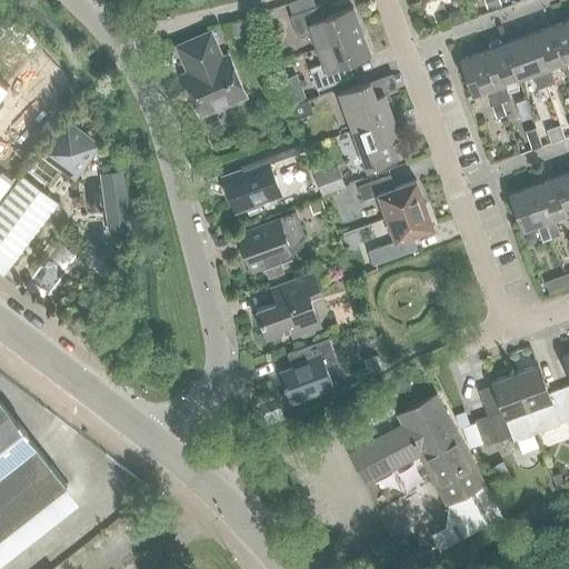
[(500,5),(498,0),(482,0),(487,9),(500,5)]
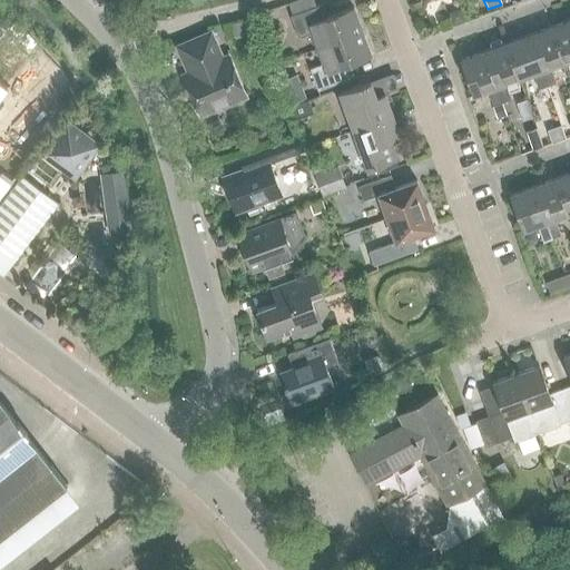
[(316,49),(362,32),(352,8),(327,17),(323,5),(290,17),(298,39),(311,33),(316,49)]
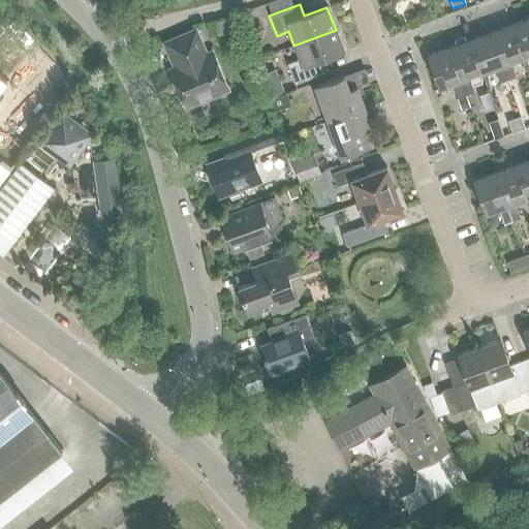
[(417,18),(419,23),(431,19),(427,7),(421,9),(417,18)]
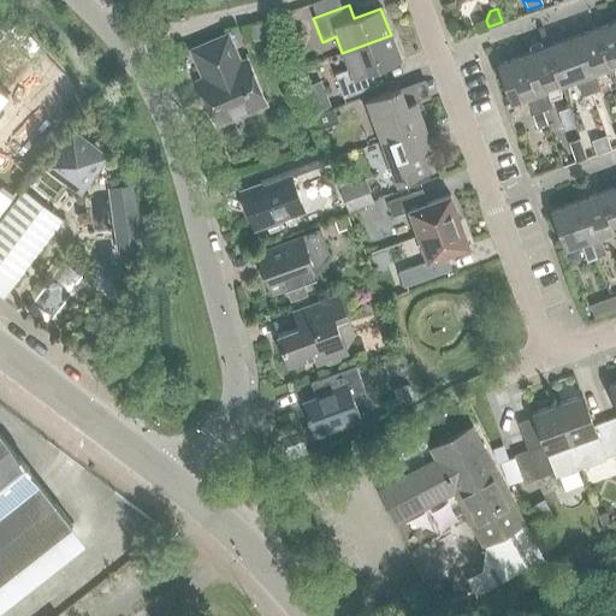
[(295,35),(289,19),(278,23),(284,39),(295,35)]
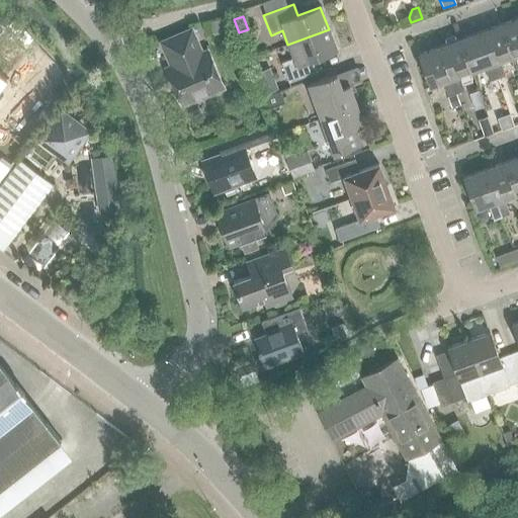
[(224,17),(210,21),(213,33),(228,29),(224,17)]
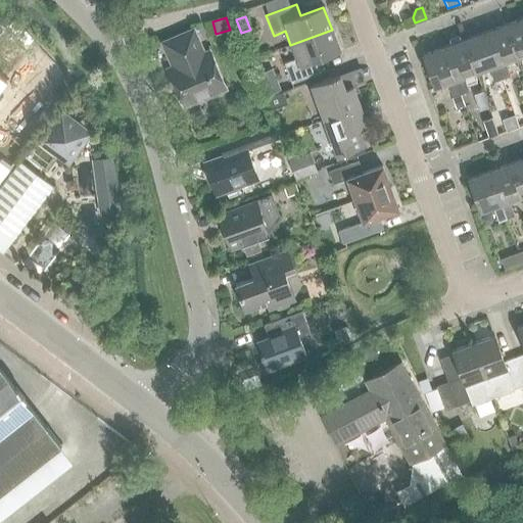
[(522,17),(505,25),(517,58),(522,55),(522,17)]
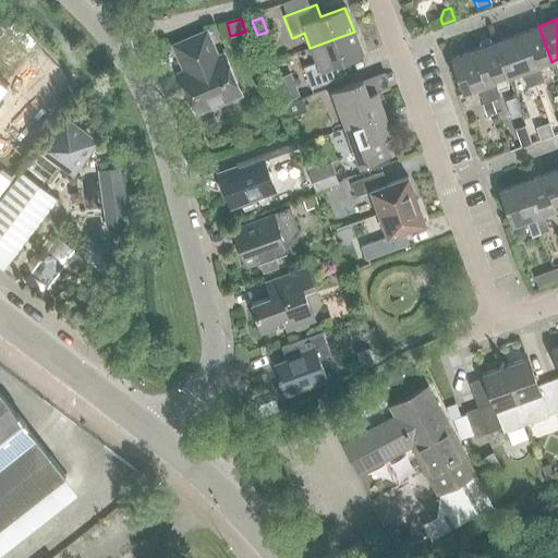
[(552,62),(538,26),(517,34),(535,85),(543,82),(537,68),(552,62)]
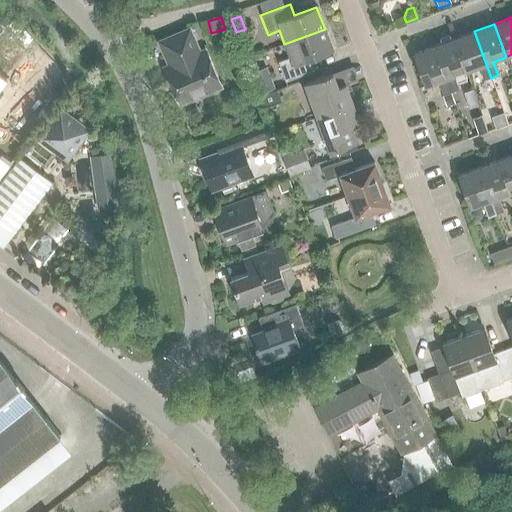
[(199,52),(189,28),(158,42),(168,65),(162,68),(179,106),(221,88),(205,50),(199,52)]
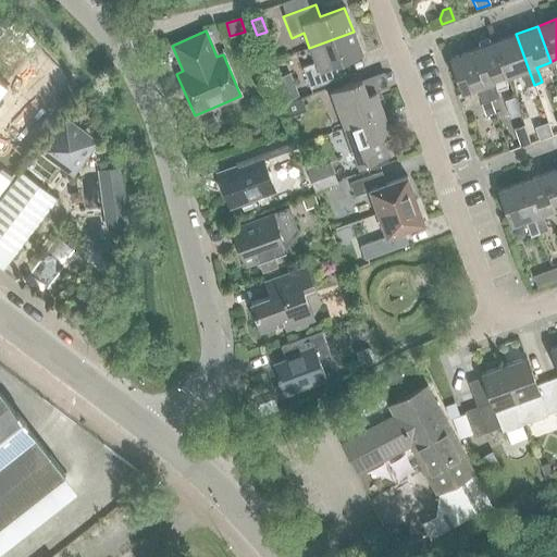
[(354,32),(309,48),(314,63),(301,67),(310,89),(342,77),(337,64),(362,56),(354,32)]
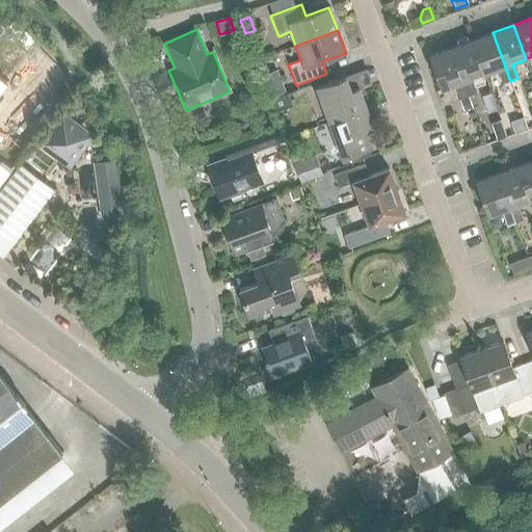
[(502,84),(510,81),(493,32),(472,41),(483,75),(497,70),(502,84)]
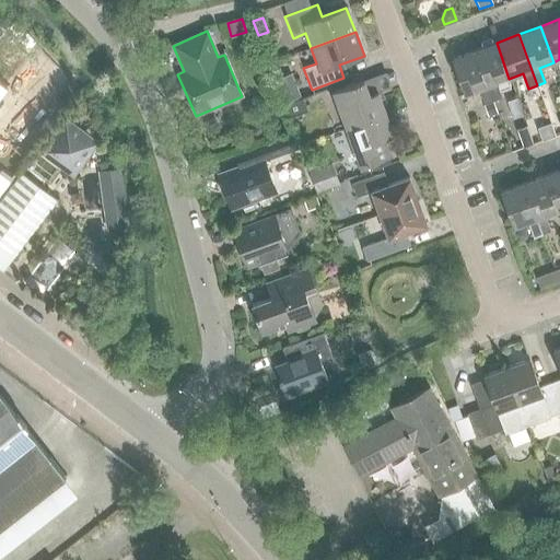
[(497,43),(474,50),(492,102),(501,98),(496,83),(509,79),(497,43)]
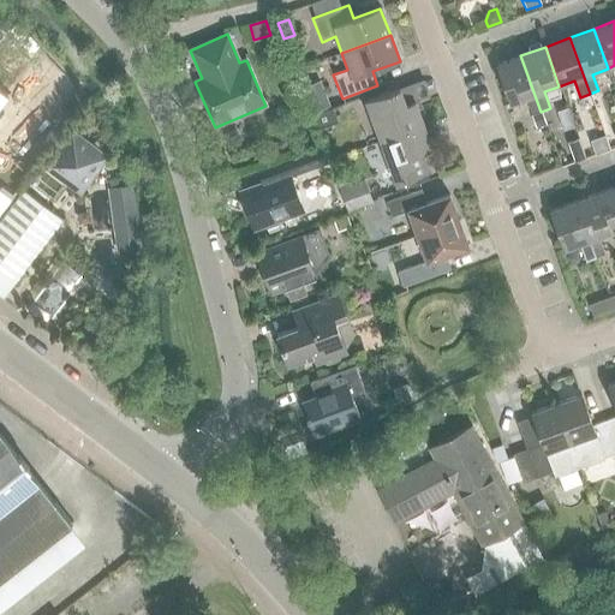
[(531,114),(541,112),(520,55),(496,65),(509,105),(525,99),(531,114)]
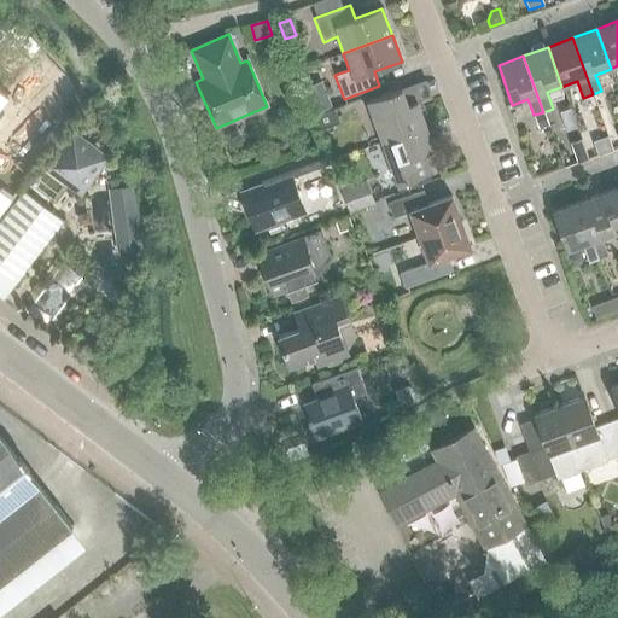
[(367,101),(382,141),(425,126),(417,101),(407,105),(401,89),(367,101)]
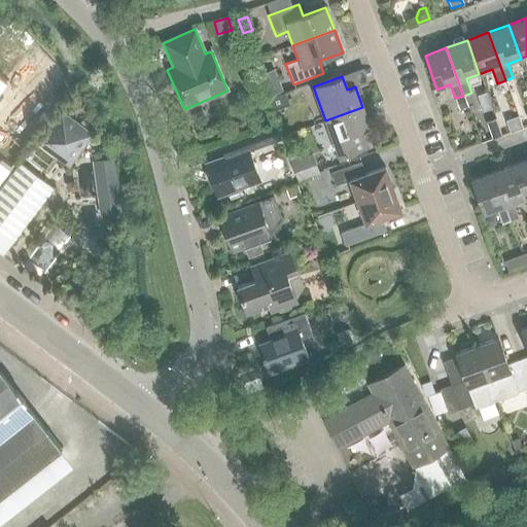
[(264,86),(268,97),(282,91),(278,81),(264,86)]
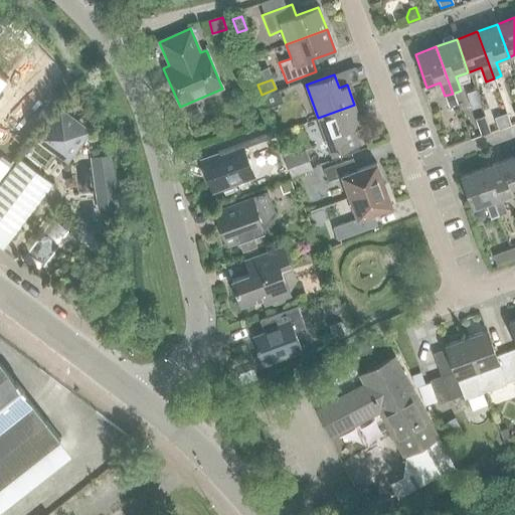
[(282,102),(278,91),(263,96),(266,108),(282,102)]
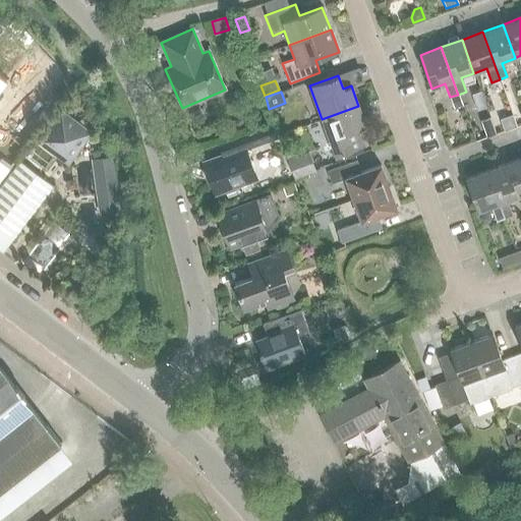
[(462,106),(458,95),(450,98),(454,109),(462,106)]
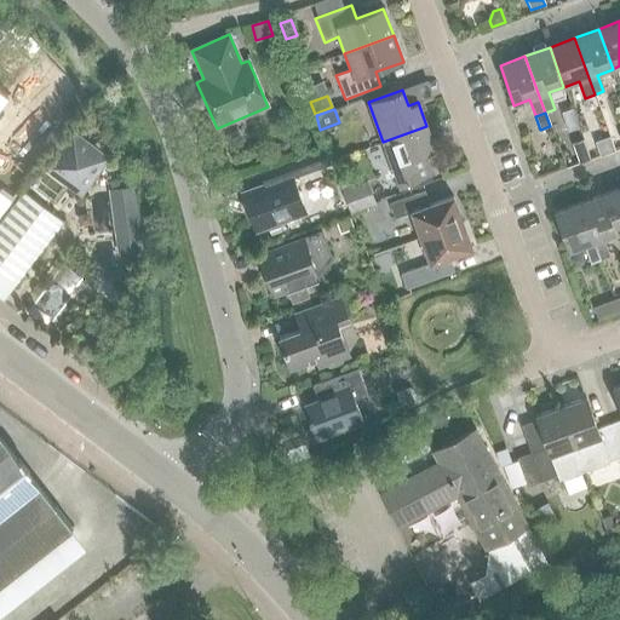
[(426,126),(383,142),(400,188),(434,174),(426,154),(435,150),(426,126)]
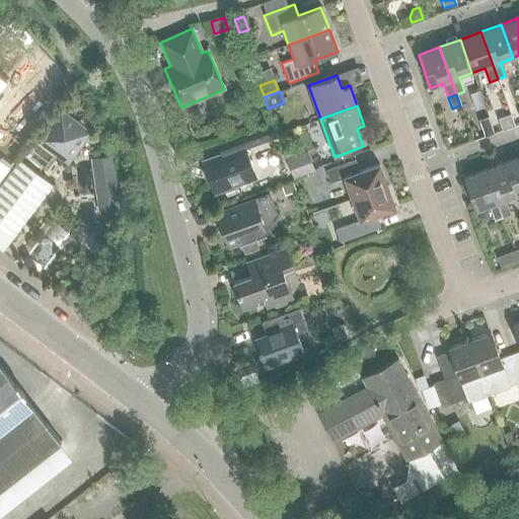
[(74,151),(88,133),(60,112),(39,140),(60,155),(67,160),(74,151)]
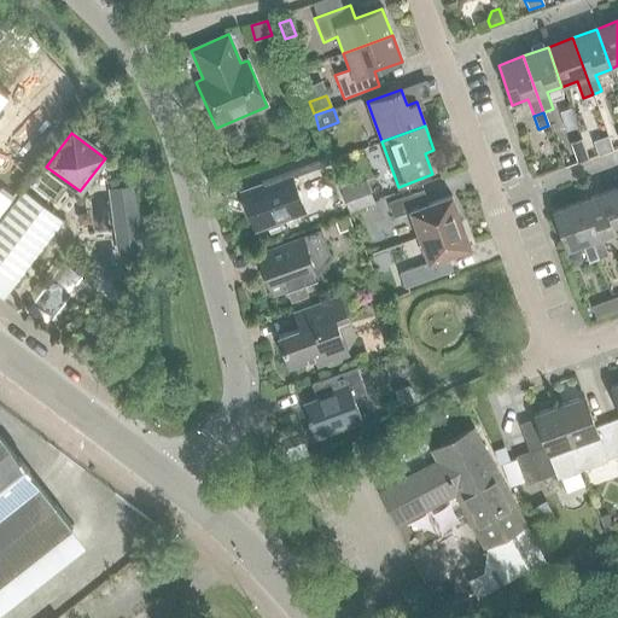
[(593,158),(611,151),(606,138),(588,144),(593,158)]
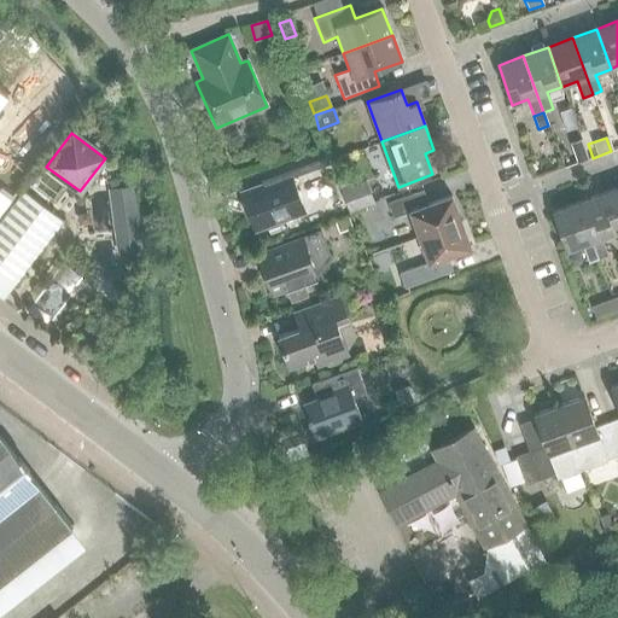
[(570,145),(576,159),(587,155),(581,140),(570,145)]
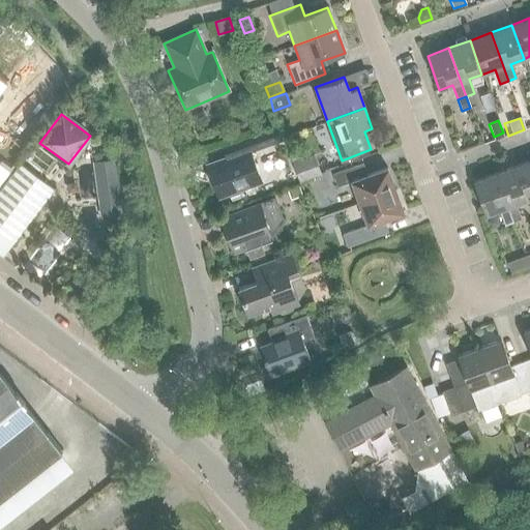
[(254,135),(222,147),(226,159),(207,166),(217,197),(261,181),(249,151),(282,139),(277,126),(254,135)]
